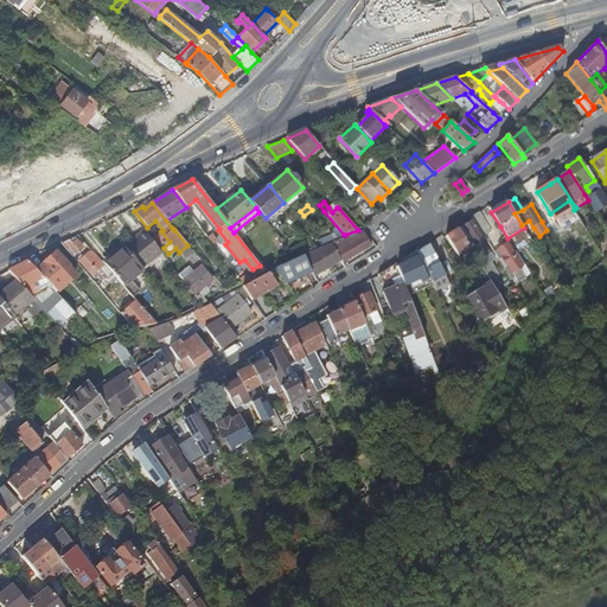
[(472,218),(484,237),(491,232),(479,213),(472,218)]
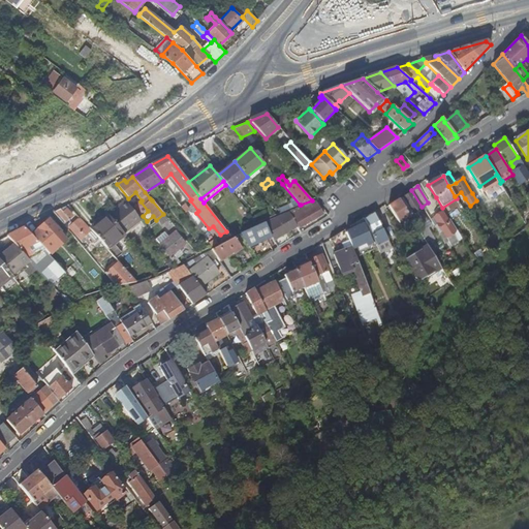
[(483,209),(490,205),(483,191),(475,195),(477,199),(483,209)]
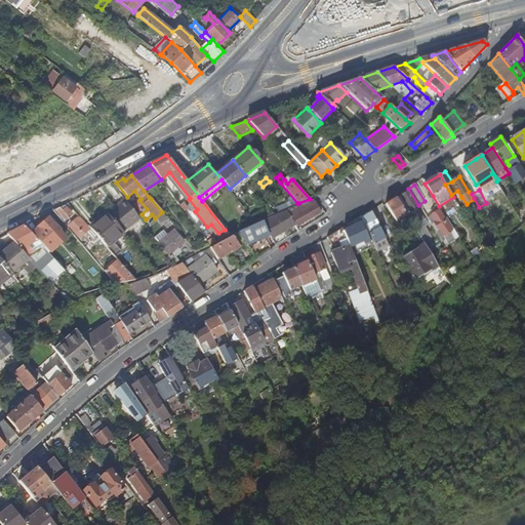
[(398,201),(407,214),(417,208),(418,208),(408,191),(401,196),(402,198),(398,201)]
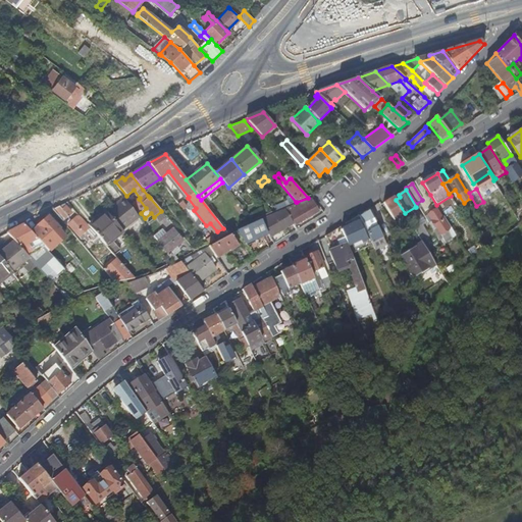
[(396,200),(395,197),(383,203),(395,220),(405,213),(396,200)]
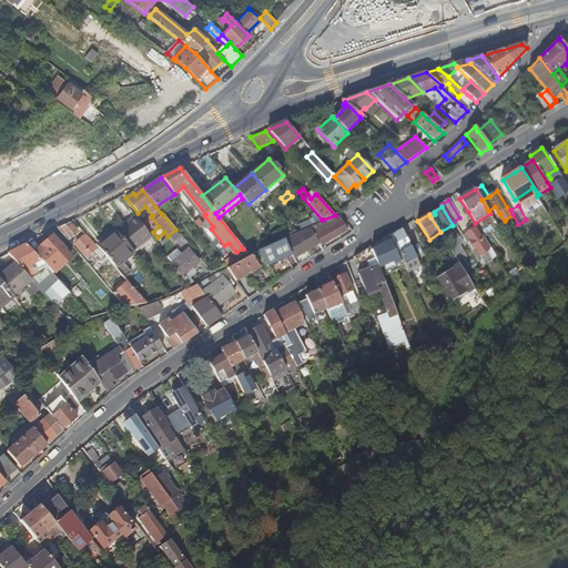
[(159,226),(151,216),(145,222),(153,232),(159,226)]
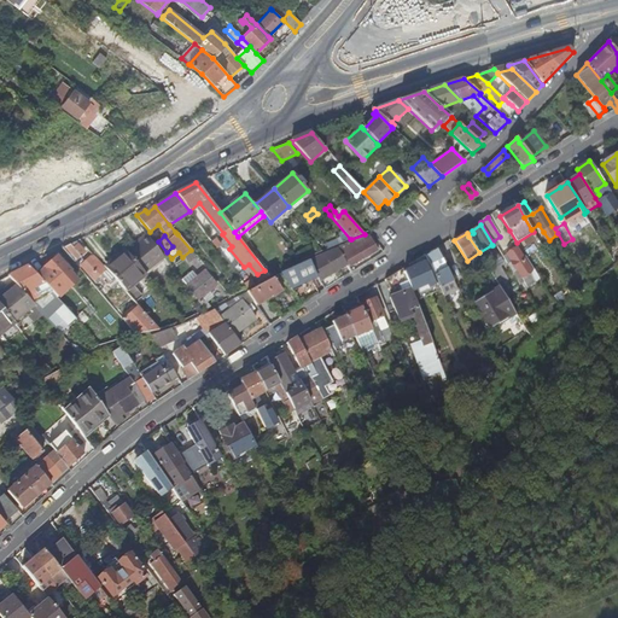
[(369,235),(354,242),(356,248),(368,240),(369,242),(372,242),(371,239),(369,235)]
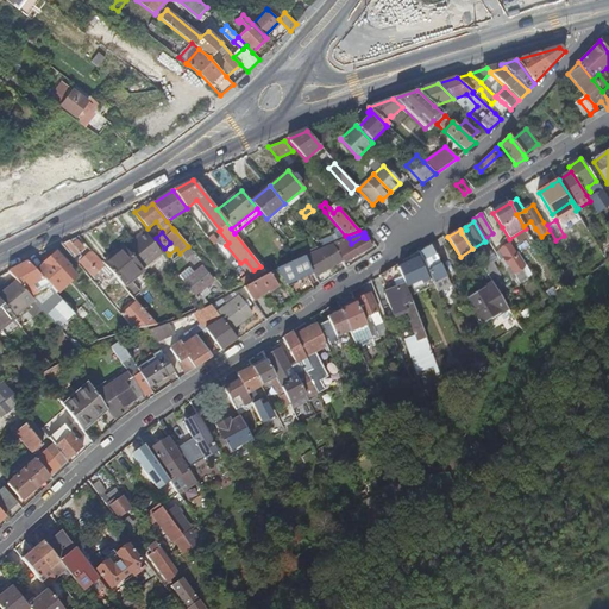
[(126,250),(144,270),(162,253),(145,233),(126,250)]
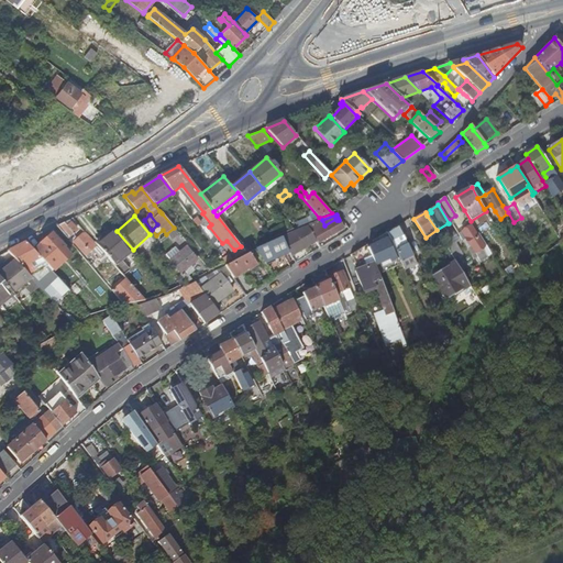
[(514,222),(519,229),(526,224),(521,218),(514,222)]
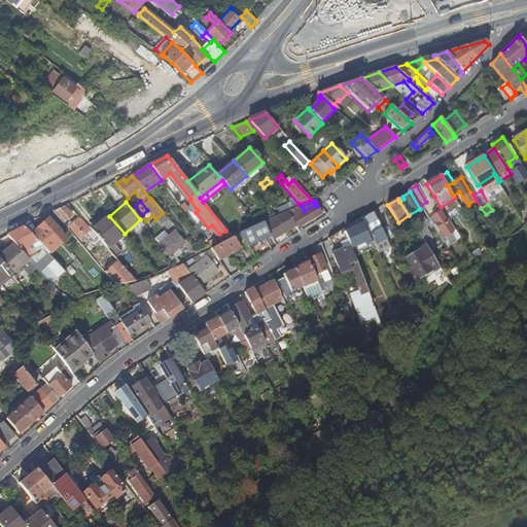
[(302,206),(288,212),(292,219),(294,218),(299,227),(321,213),(317,206),(315,206),(314,205),(304,211),(302,206)]
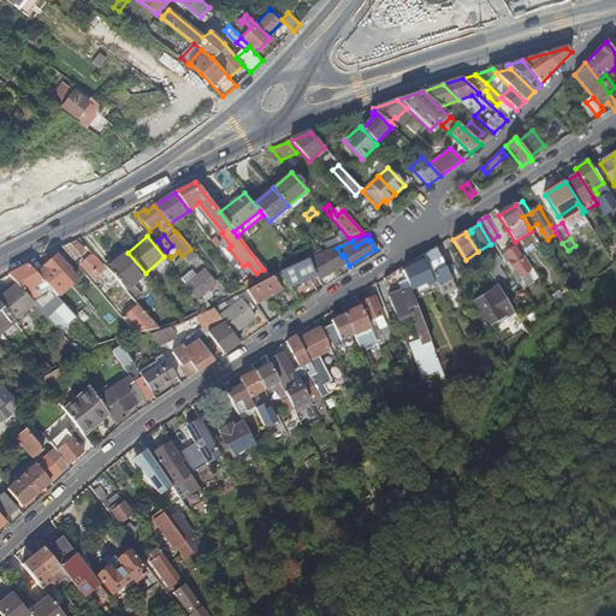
[(70,244),(61,248),(78,267),(81,265),(93,280),(102,272),(106,276),(105,277),(110,283),(114,279),(107,271),(94,256),(92,258),(90,256),(86,261),(83,259),(82,259),(81,256),(84,253),(78,246),(75,249),(70,244)]
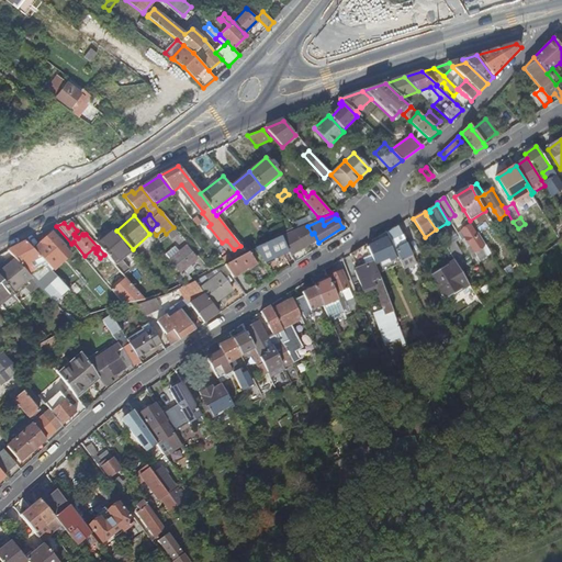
[(442,242),(448,238),(454,235),(447,223),(436,229),(442,242)]
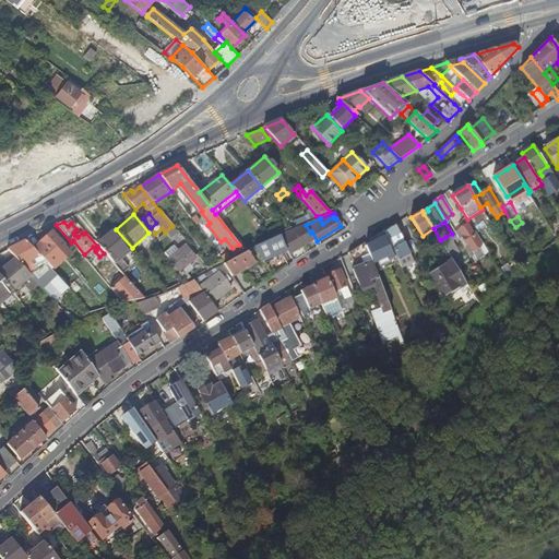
[(459,239),(468,253),(473,251),(482,246),(468,224),(458,230),(462,238),(459,239)]
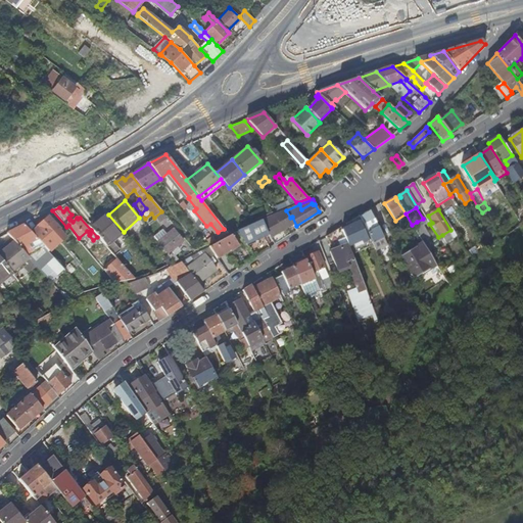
[(290,218),(286,210),(263,221),(272,237),(293,224),(290,218)]
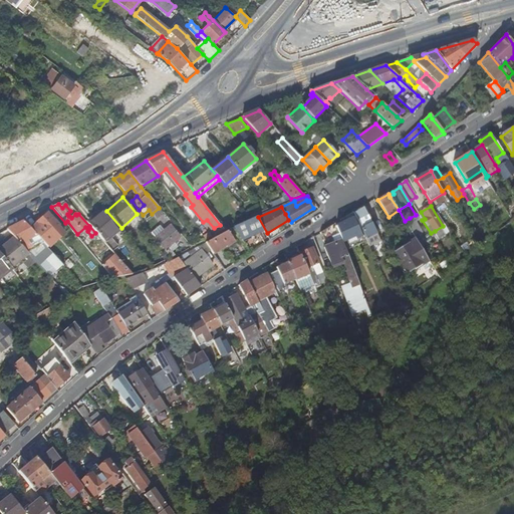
[(367,239),(377,234),(365,209),(363,207),(353,212),(367,239)]
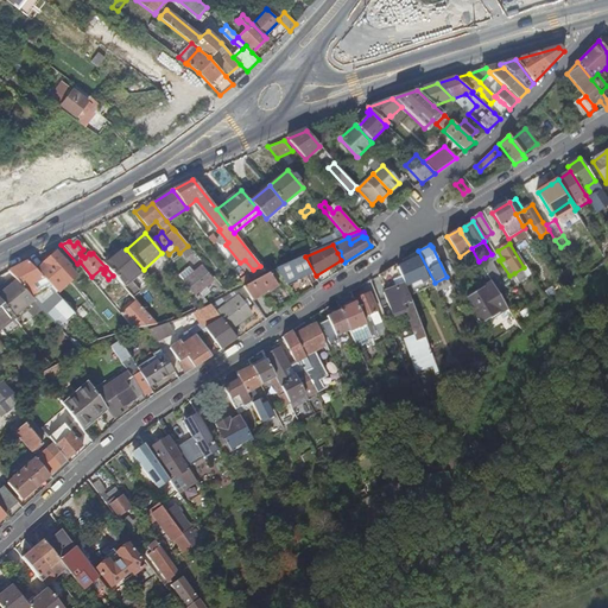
[(192,252),(189,247),(181,253),(185,258),(192,252)]
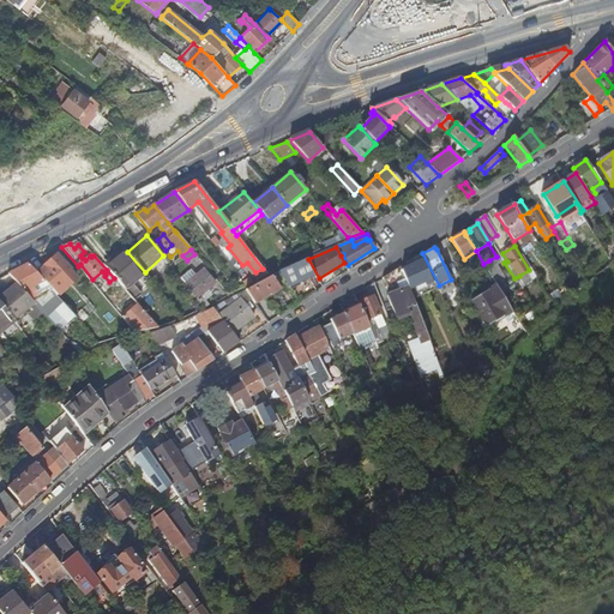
[(107,270),(114,278),(126,290),(145,272),(127,252),(107,270)]
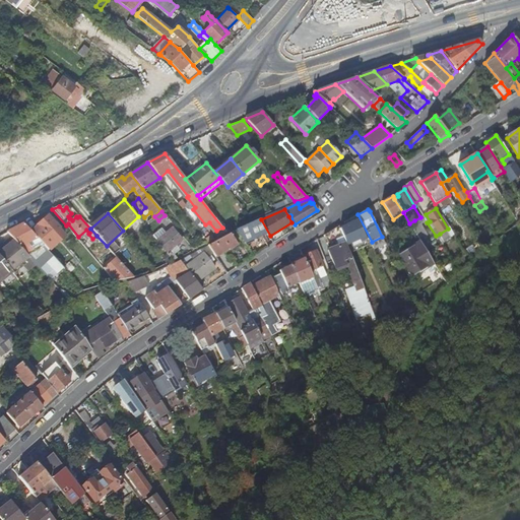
[(37,239),(42,244),(48,238),(50,240),(51,239),(49,237),(58,229),(60,231),(61,230),(48,215),(30,231),(37,239)]
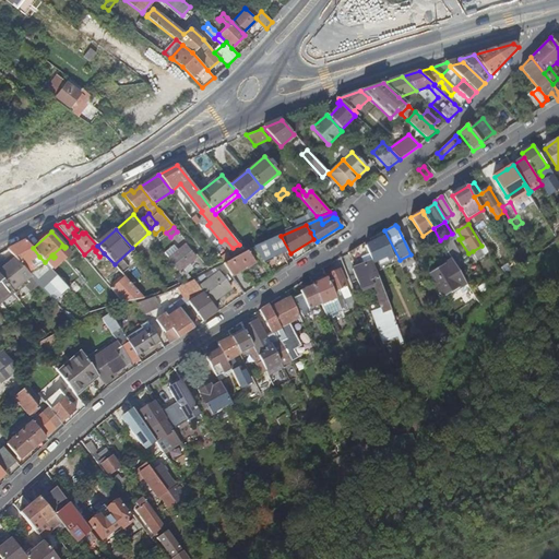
[(286,250),(280,236),(254,249),(265,265),(273,260),(272,258),(286,250)]
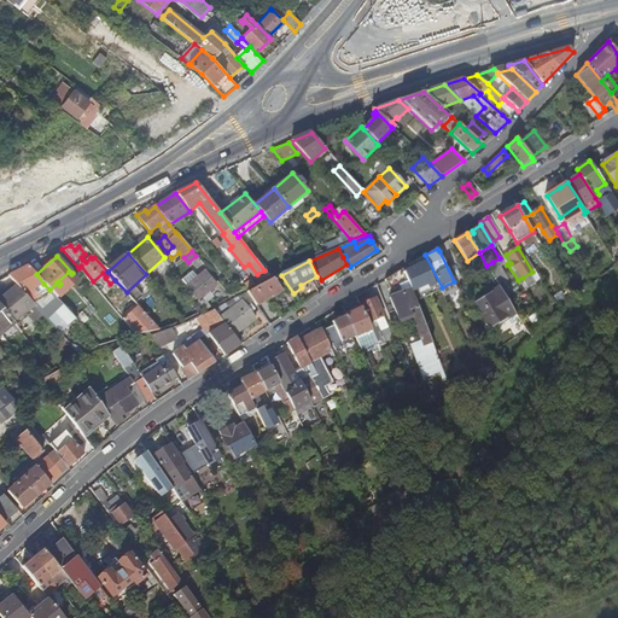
[(487,266),(500,285),(508,280),(500,267),(497,269),(493,262),(487,266)]
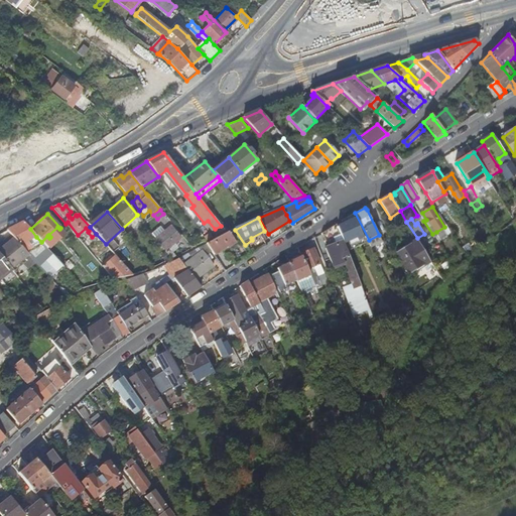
[(338,228),(344,243),(363,234),(356,220),(338,228)]
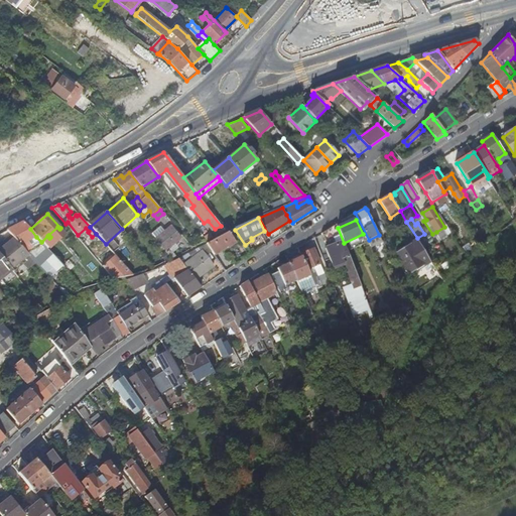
[(7,230),(14,238),(20,245),(36,237),(30,229),(24,222),(7,230)]
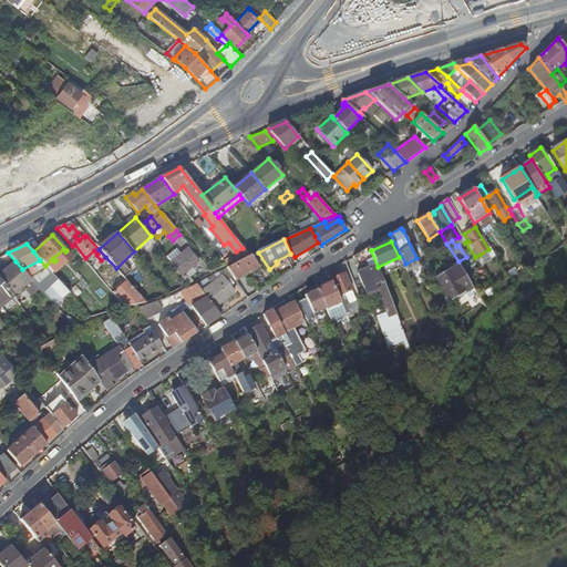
[(401,325),(398,313),(378,267),(371,250),(370,247),(363,250),(379,289),(389,312),(401,343),(408,341),(401,325)]
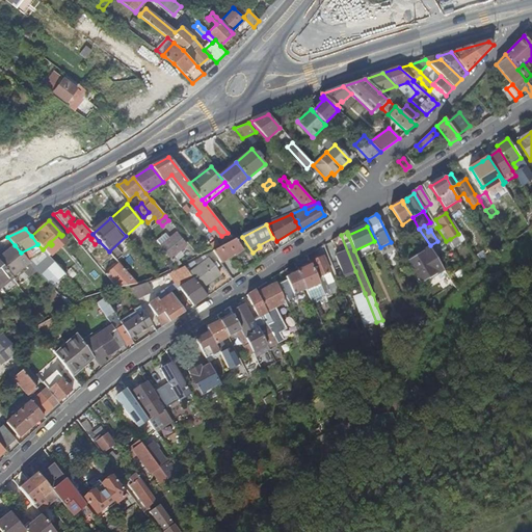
[(455,247),(464,240),(459,232),(458,234),(450,239),(455,247)]
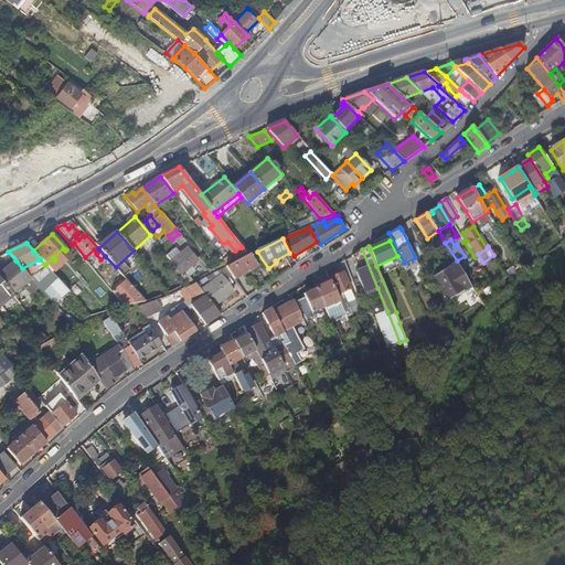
[(242,247),(235,251),(240,257),(246,254),(242,247)]
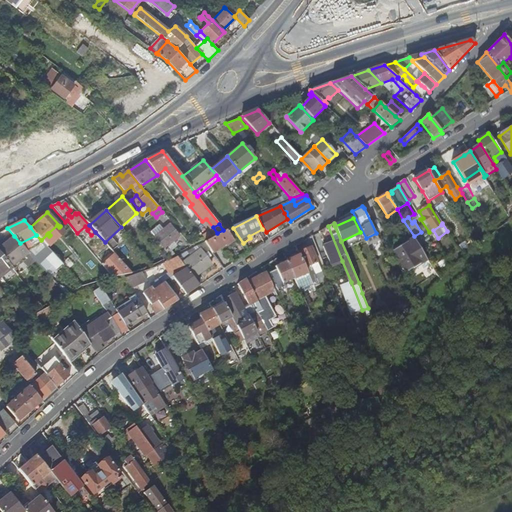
[(164,250),(170,257),(173,256),(175,255),(168,247),(179,237),(170,226),(155,237),(164,250)]
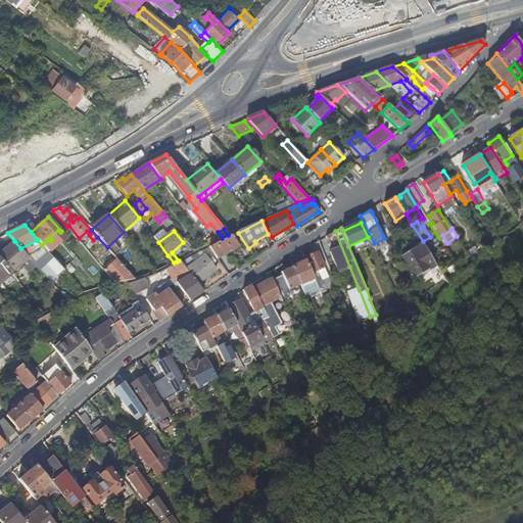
[(335,231),(328,236),(334,250),(330,251),(339,272),(349,267),(335,231)]
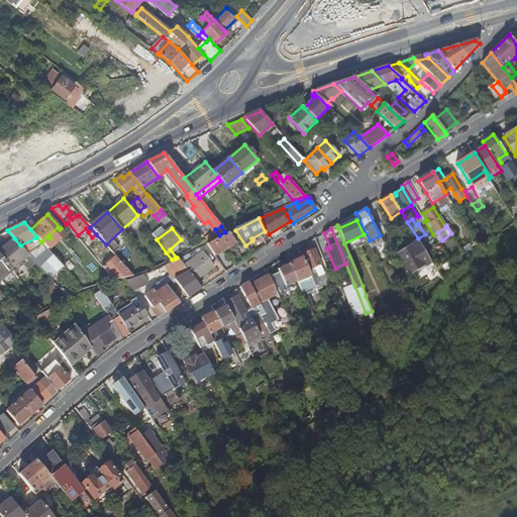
[(212,252),(214,255),(227,247),(228,248),(236,243),(229,233),(207,245),(212,252)]
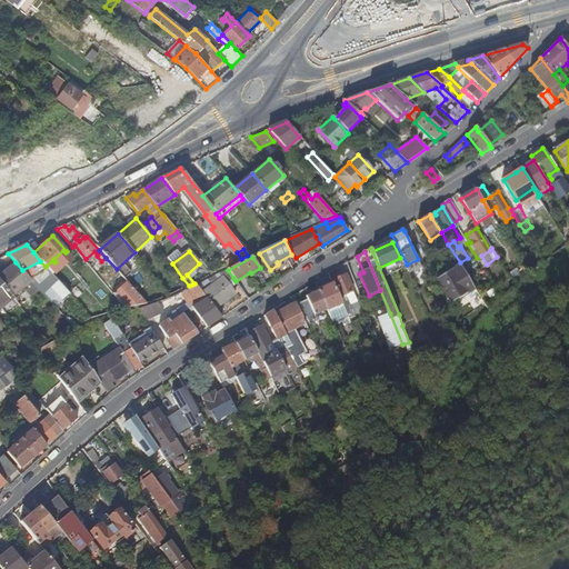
[(410,272),(422,266),(418,259),(407,265),(410,272)]
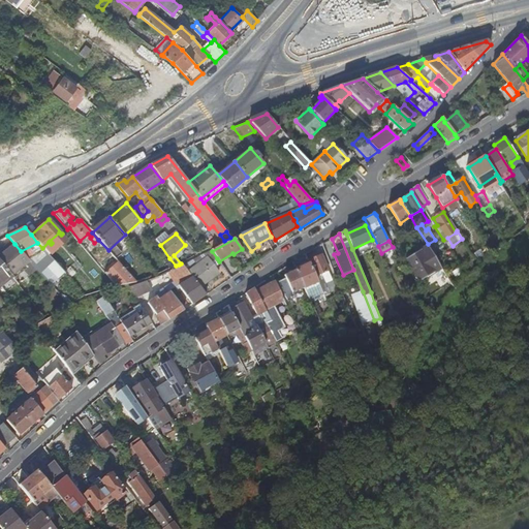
[(25,256),(42,248),(37,243),(21,251),(25,256)]
